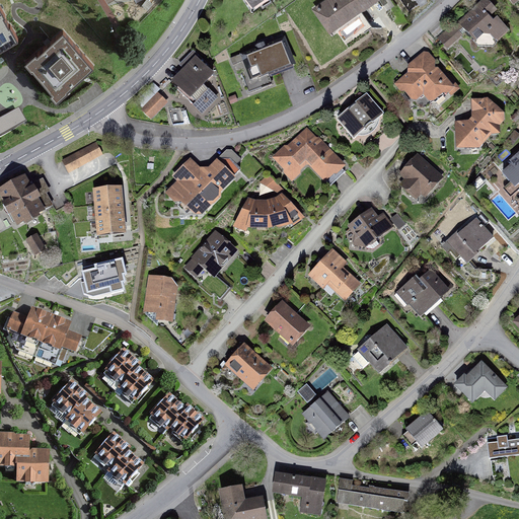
[(376,0),(323,0),(312,8),(329,32),(376,0)]
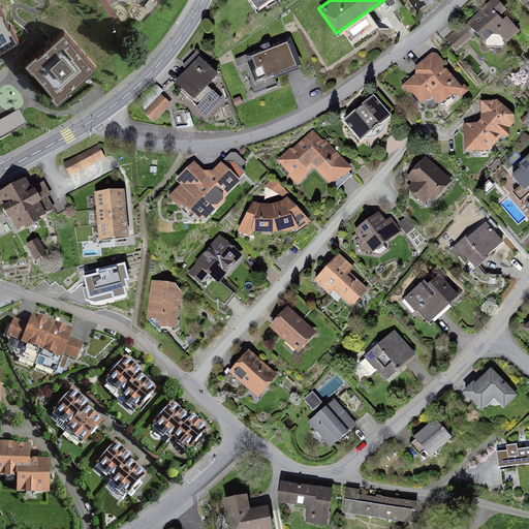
[(494,0),(470,24),(489,42),(498,33),(508,43),(523,29),(494,0)]
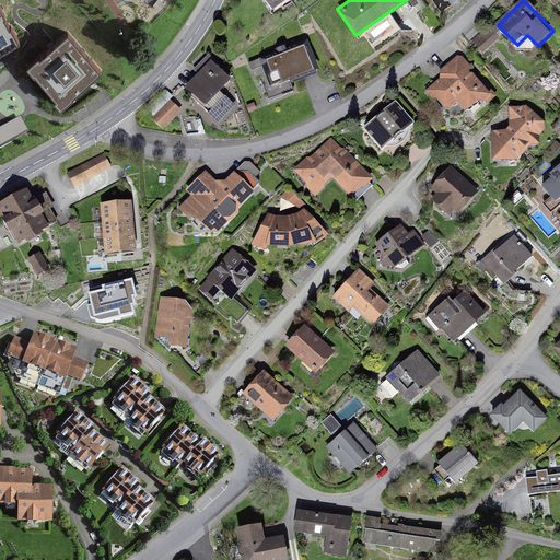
[(0,53),(20,43),(0,7),(0,53)]
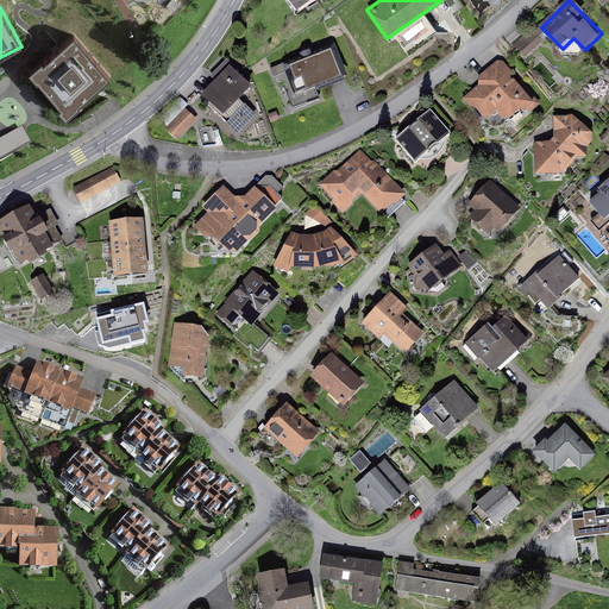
[(514,44),(526,57),(542,42),(531,29),(514,44)]
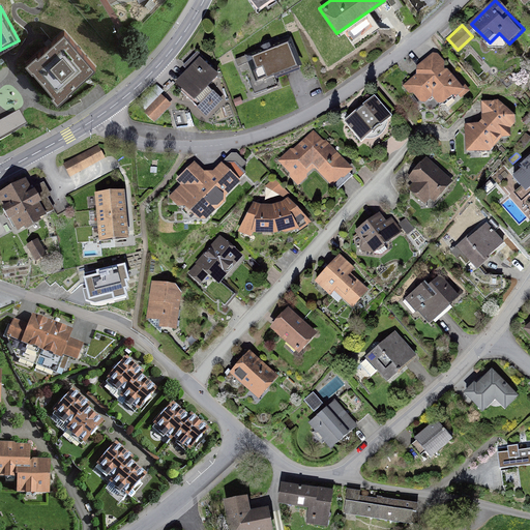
[(95,65),(64,31),(38,54),(36,52),(25,61),(32,69),(33,69),(54,92),(52,93),(57,99),(95,65)]
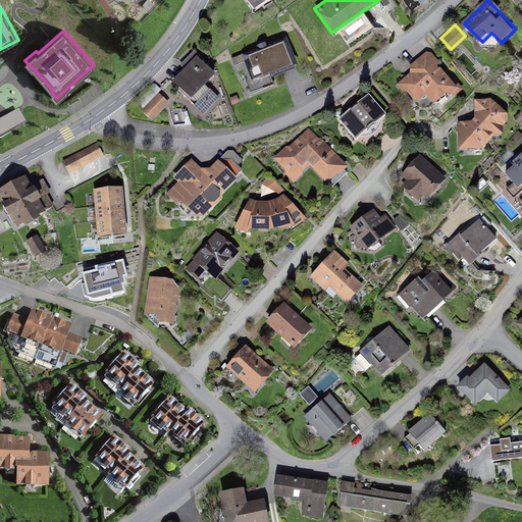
[(298,67),(286,39),(243,56),(255,85),(298,67)]
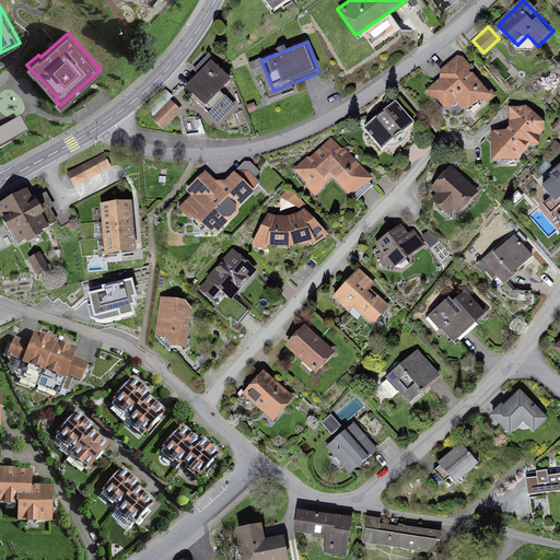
[(444,78),(429,93),(445,111),(456,100),(464,107),(474,97),(481,106),(494,93),(457,55),(440,72),(444,78)]
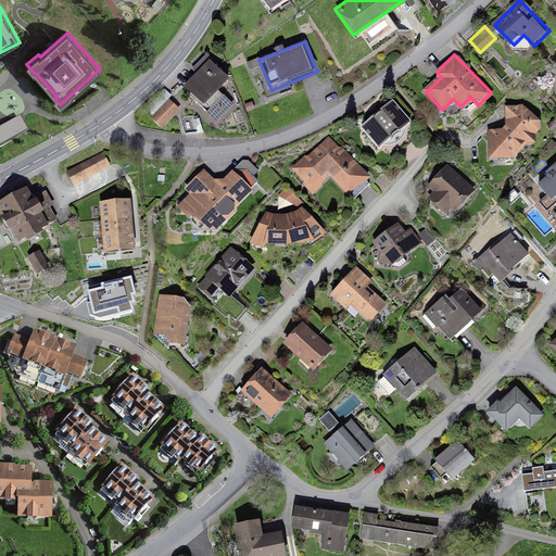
[(234,84),(205,57),(192,71),(196,74),(186,85),(210,109),(234,84)]
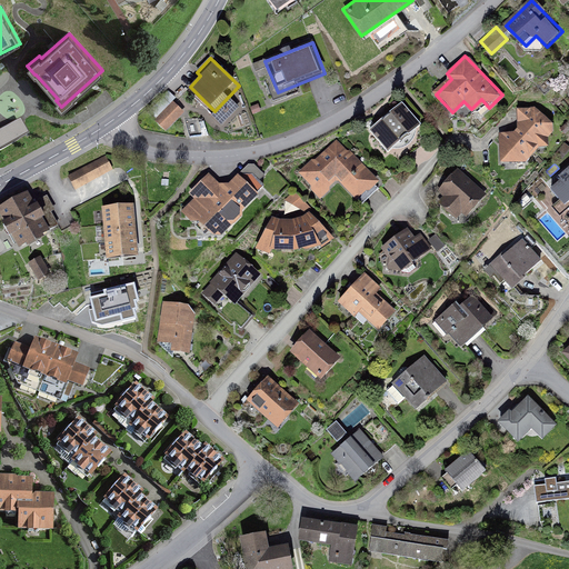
[(170,98),(152,115),(155,117),(172,101),(170,98)]
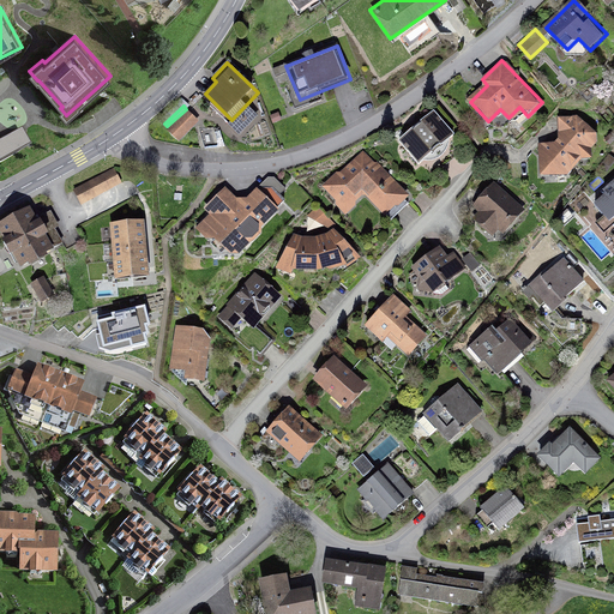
[(199,121),(186,108),(166,130),(179,142),(199,121)]
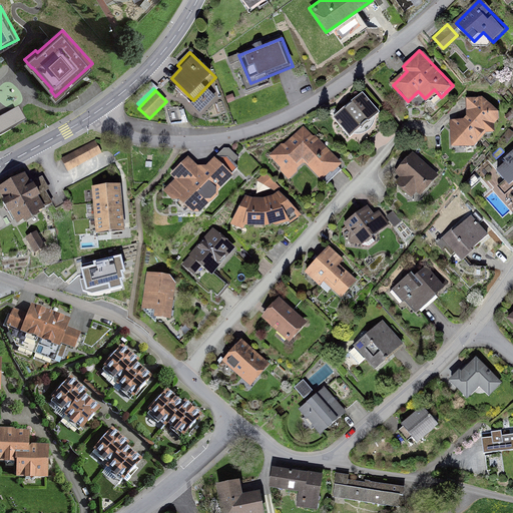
[(363,92),(333,117),(350,137),(380,112),(363,92)]
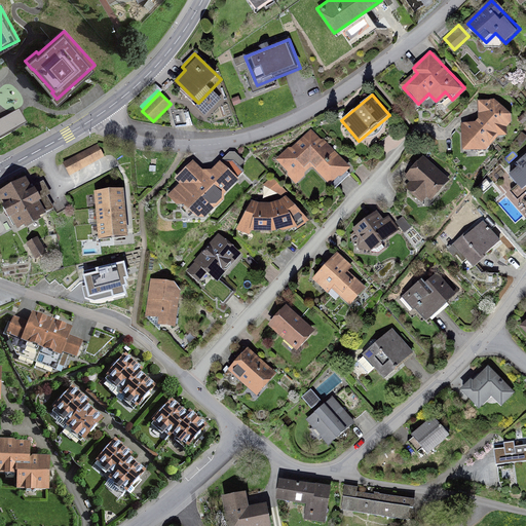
[(481,128),(462,129),(463,144),(477,155),(489,154),(506,132),(505,117),(492,106),(480,107),(481,128)]
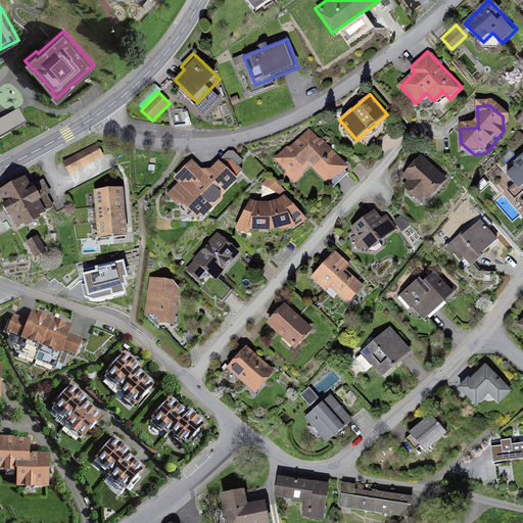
[(19,107),(0,117),(0,134),(0,136),(27,122),(19,107)]
